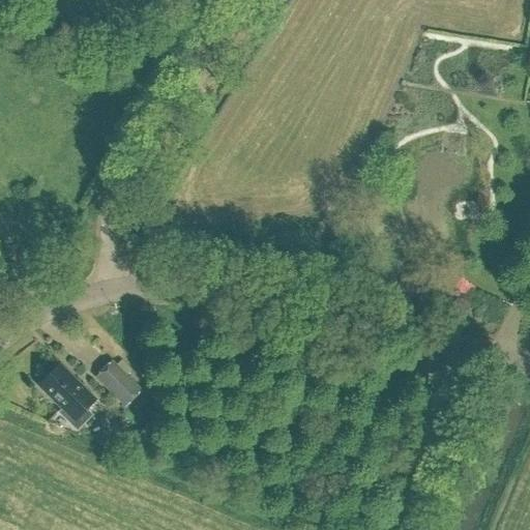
[(121,359),(116,364),(125,374),(130,369),(121,359)]
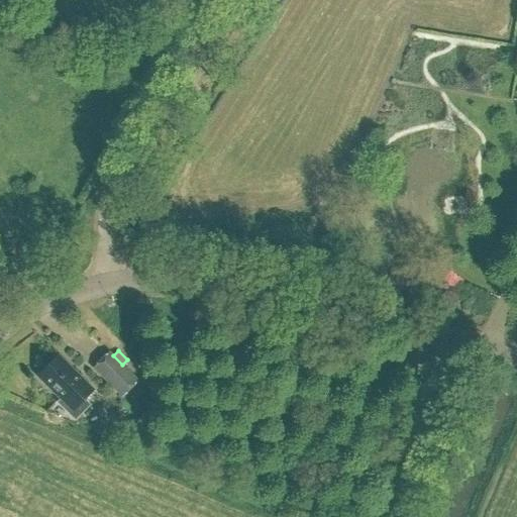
[(92,368),(122,397),(138,381),(122,365),(113,355),(109,351),(92,368)]
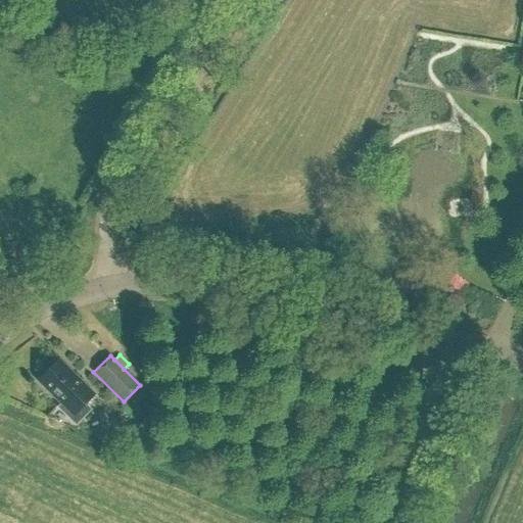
[(59,408),(74,422),(84,412),(82,409),(92,397),(57,361),(37,380),(61,406),(59,408)]
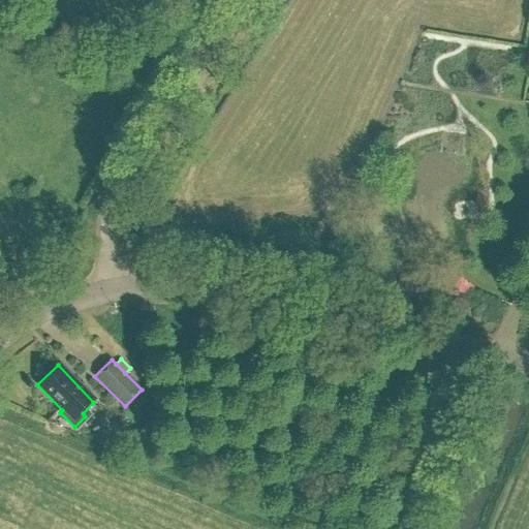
[(139,433),(149,443),(158,434),(149,424),(139,433)]
